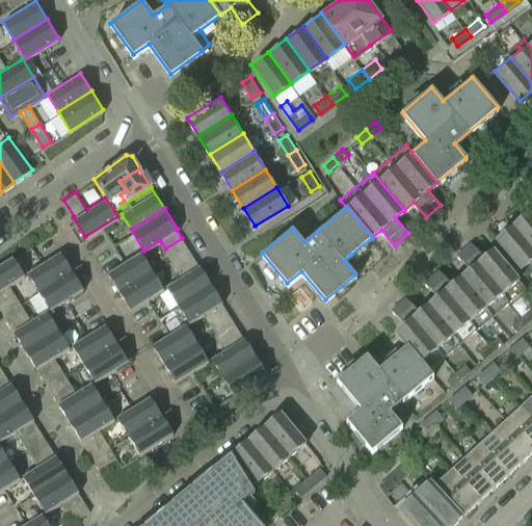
[(511,224),(531,247),(531,213),(528,209),(511,224)]
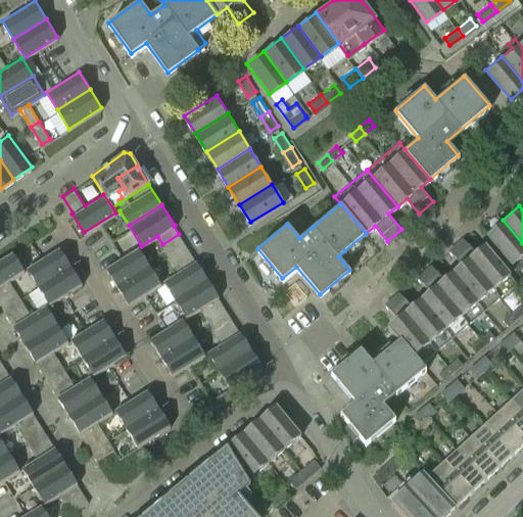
[(512,264),(522,253),(522,243),(503,220),(486,234),(512,264)]
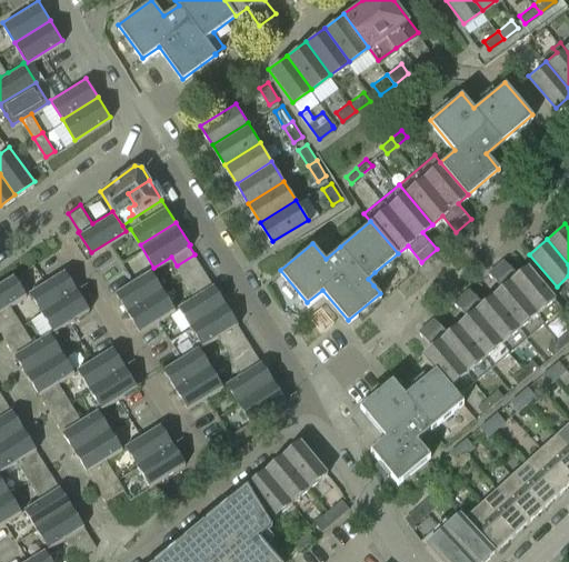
[(177,266),(182,276),(200,264),(195,254),(177,266)]
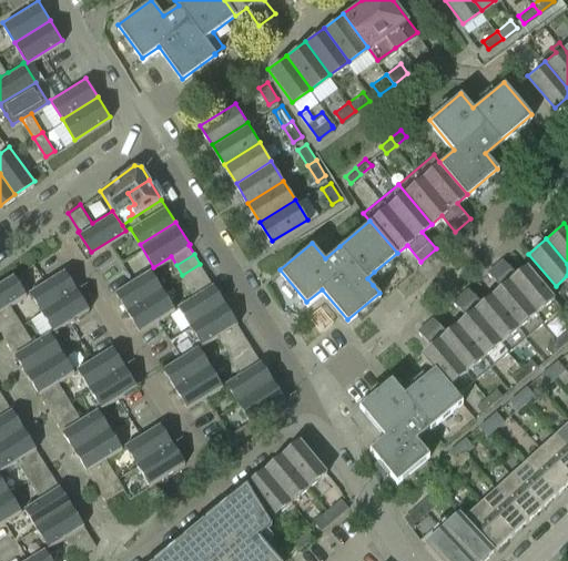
[(500,286),(492,294),(525,334),(560,305),(526,264),(516,273),(503,256),(487,269),(500,286)]
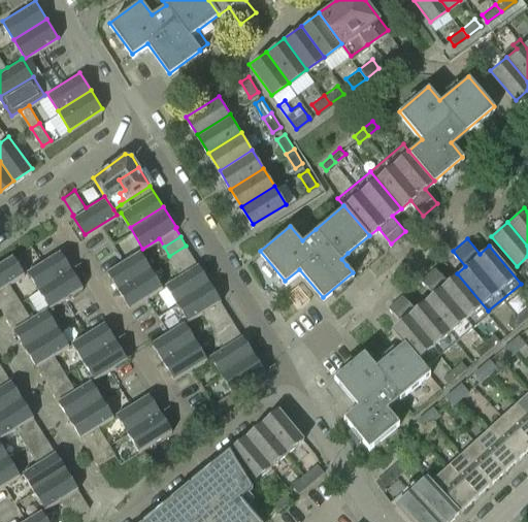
[(186,246),(169,256),(174,264),(192,254),(186,246)]
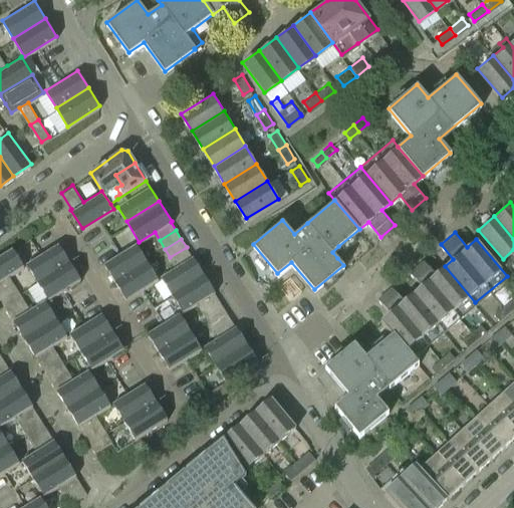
[(25,262),(37,280),(69,260),(58,242),(25,262)]
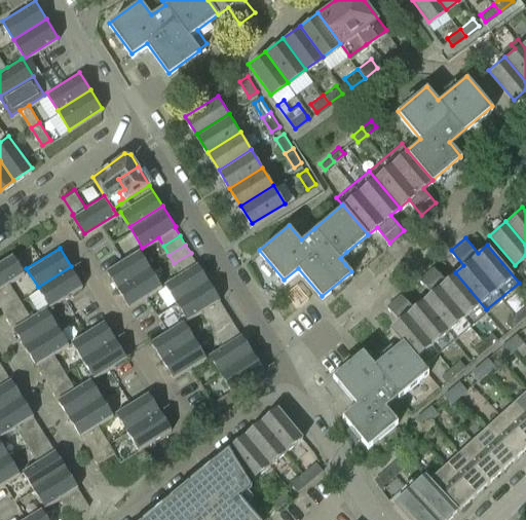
[(117,287),(150,266),(139,248),(106,268),(117,287)]
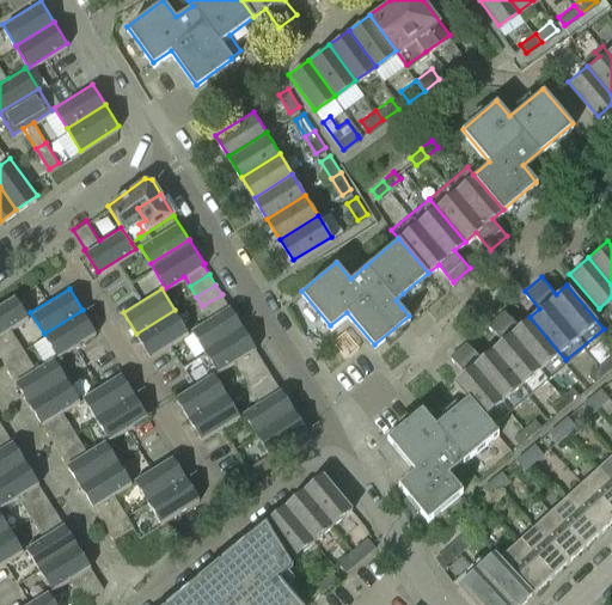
[(0,346),(17,336),(11,327),(29,316),(14,293),(0,301),(0,346)]
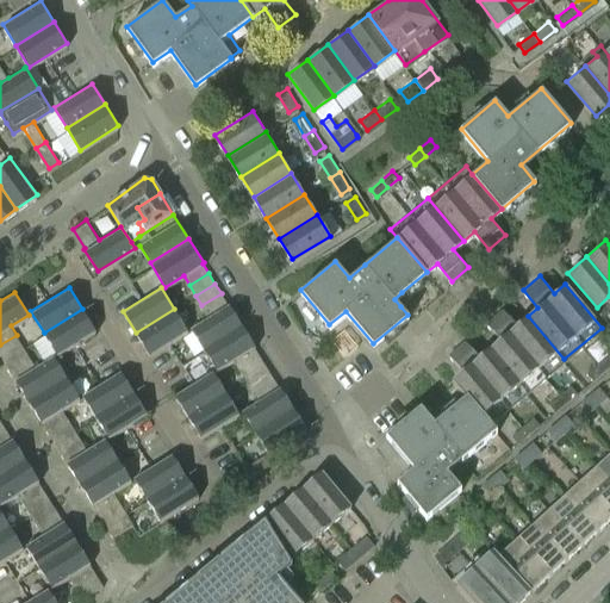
[(394,299),(400,306),(409,300),(402,292),(394,299)]
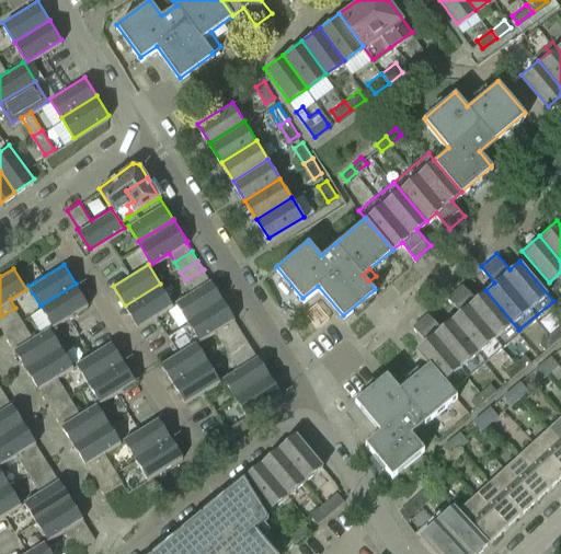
[(174,300),(186,320),(222,298),(209,278),(204,269),(185,280),(191,290),(174,300)]
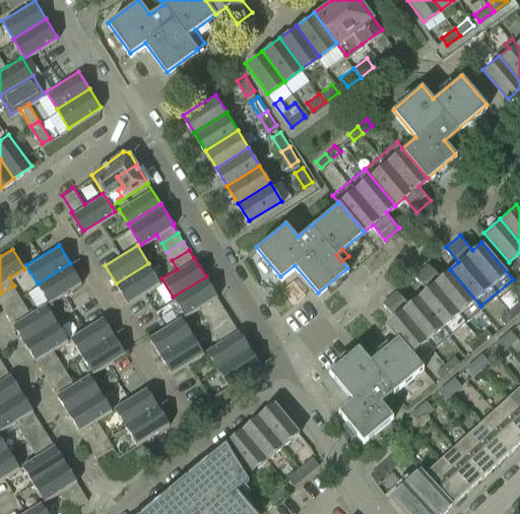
[(449,333),(480,306),(450,269),(441,276),(428,261),(413,273),(427,288),(417,296),(449,333)]
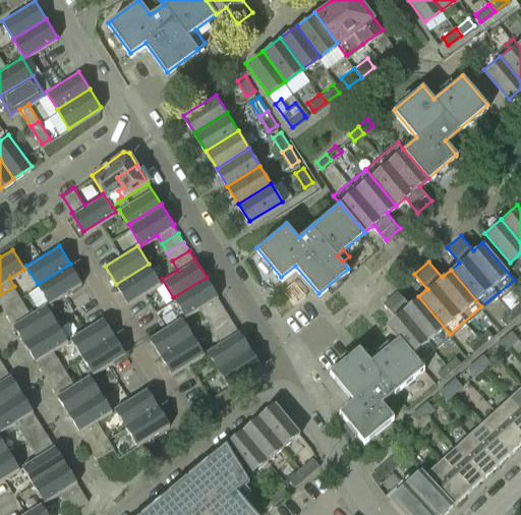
[(81,282),(70,264),(38,284),(49,302),(81,282)]
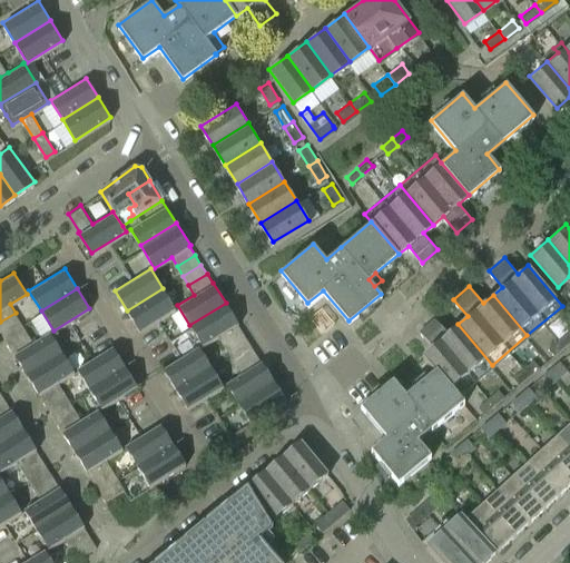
[(175,308),(163,288),(127,310),(139,331),(175,308)]
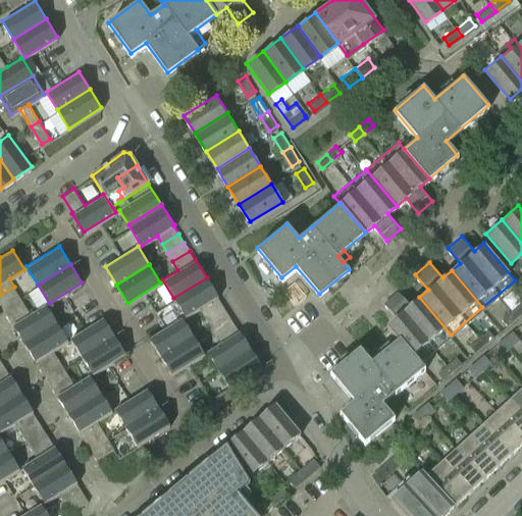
[(218,296),(207,277),(173,298),(185,316),(201,306),(206,315),(222,304),(217,296),(218,296)]
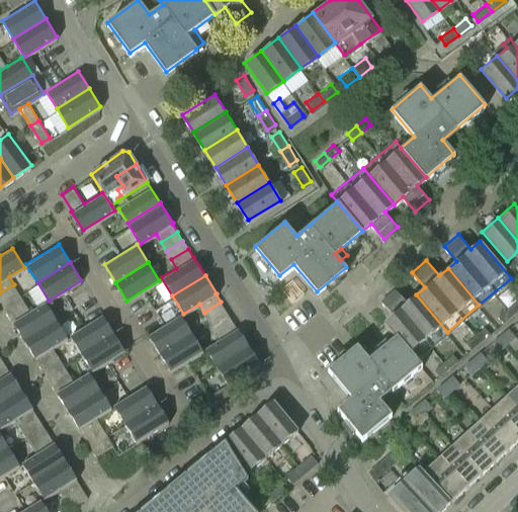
[(19,293),(14,284),(0,292),(0,299),(3,304),(19,293)]
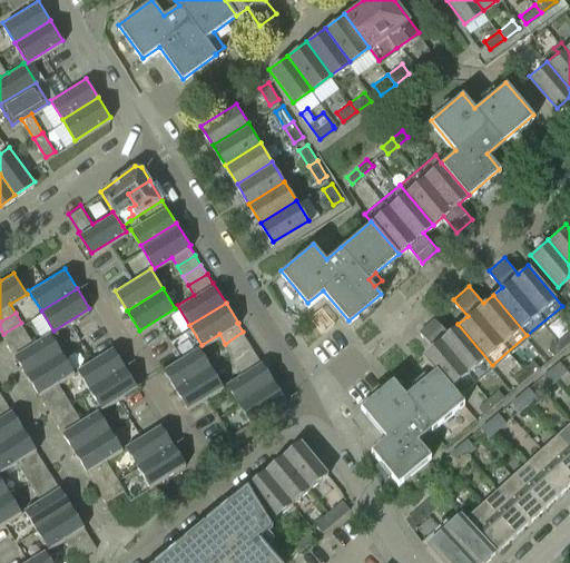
[(422,354),(435,369),(442,378),(444,377),(458,394),(492,365),(458,324),(448,333),(434,316),(419,328),(432,345),(422,354)]
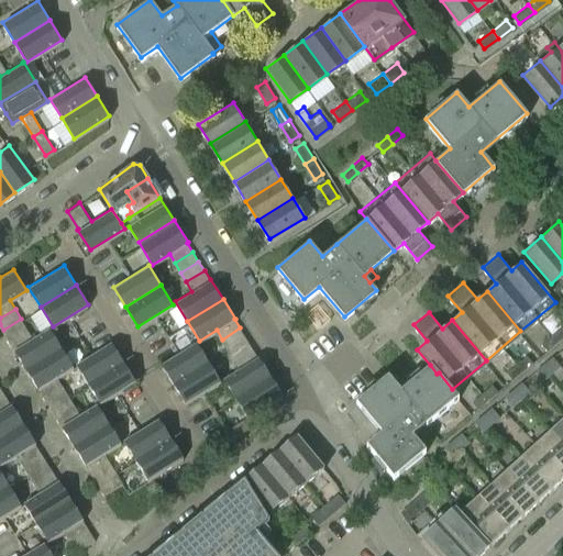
[(3,330),(9,338),(26,327),(21,319),(3,330)]
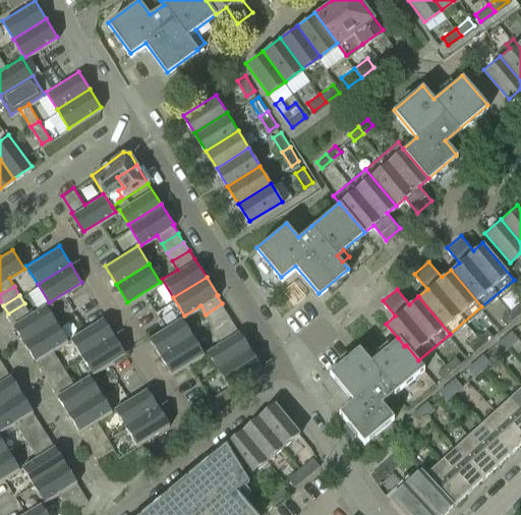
[(510,307),(515,315),(520,308),(520,302),(519,300),(510,307)]
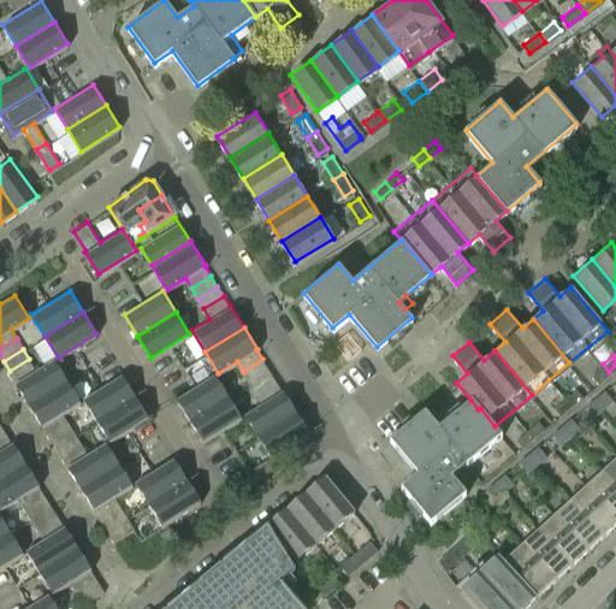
[(15,382),(28,403),(67,379),(53,358),(36,368),(29,359),(10,371),(16,382),(15,382)]
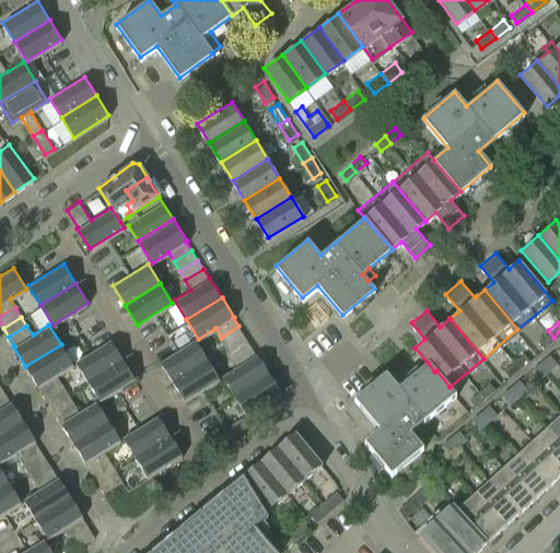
[(221,338),(226,346),(245,336),(238,326),(221,338)]
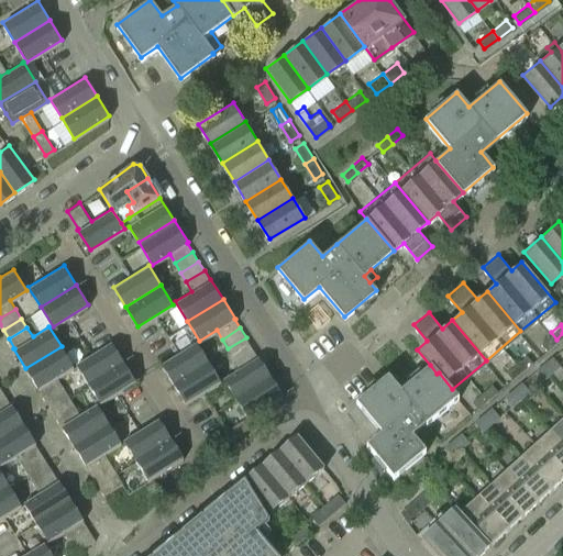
[(547,347),(556,340),(551,332),(541,341),(547,347)]
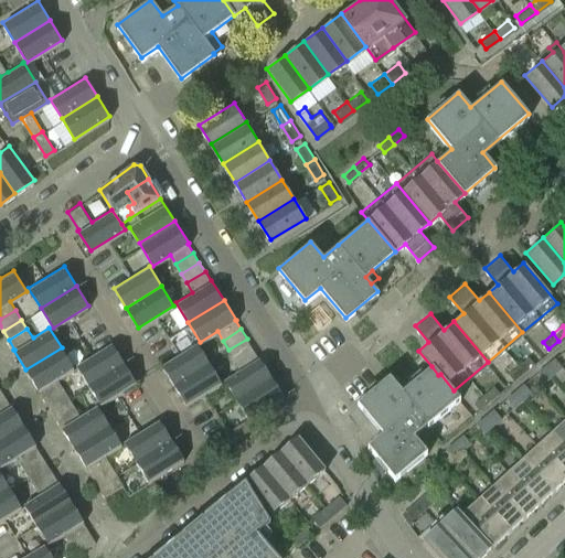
[(247,339),(228,350),(234,358),(253,347),(247,339)]
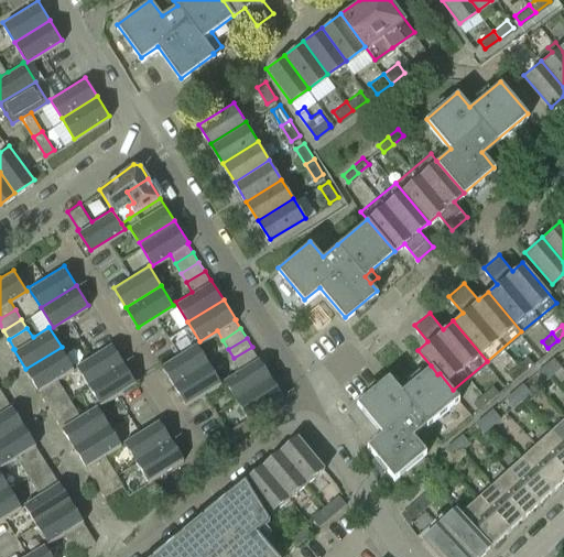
[(76,363),(88,383),(123,361),(111,341),(76,363)]
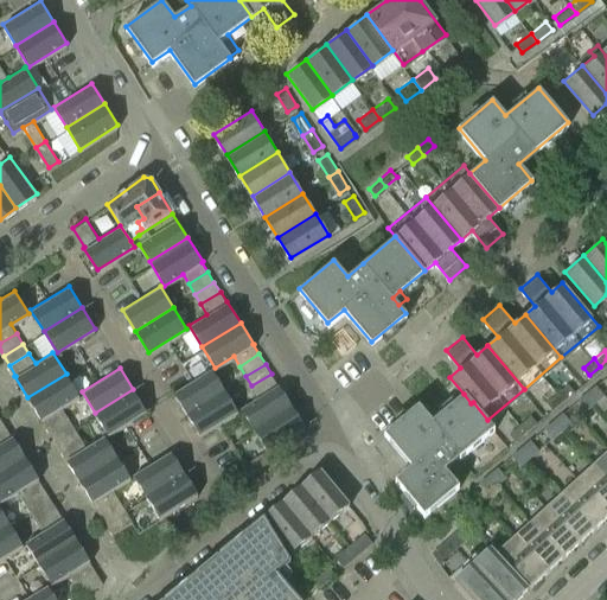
[(173,391),(186,413),(224,389),(211,368),(173,391)]
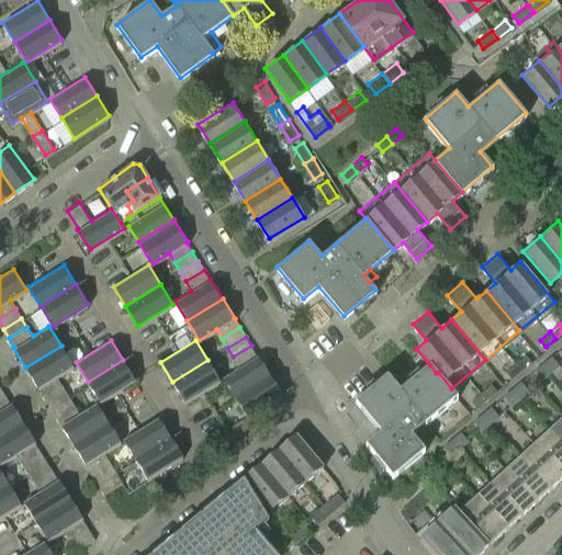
[(74,365),(62,346),(25,367),(38,387),(44,396),(63,385),(57,375),(74,365)]
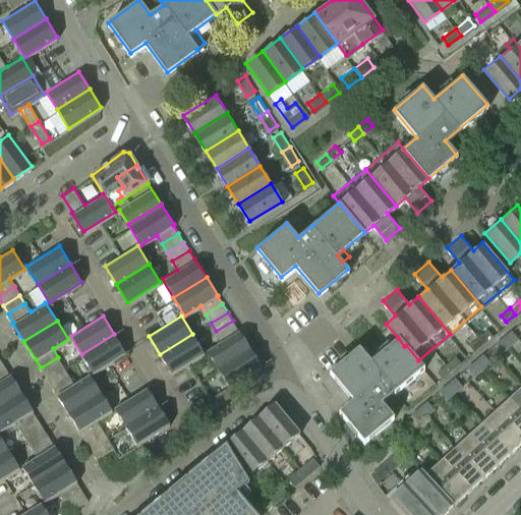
[(206,349),(218,367),(250,347),(239,329),(238,329),(233,321),(216,331),(221,340),(206,349)]
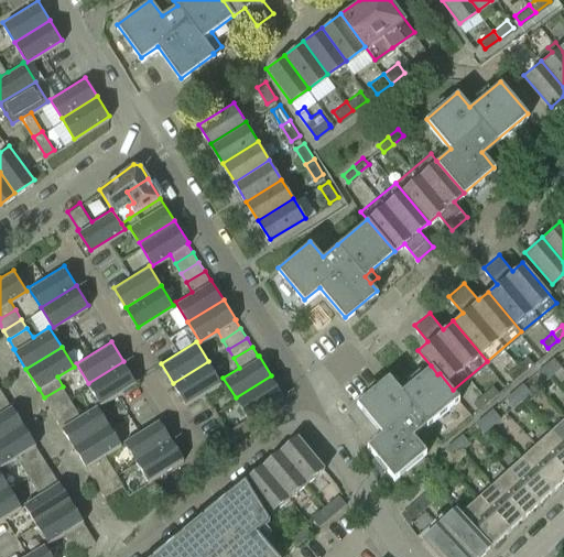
[(518,362),(523,369),(533,360),(528,353),(518,362)]
